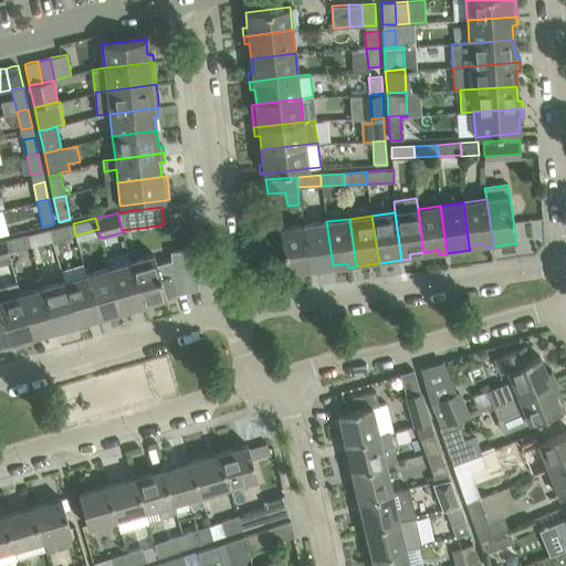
[(304,224),(311,273),(318,272),(318,266),(333,265),(326,221),(304,224)]
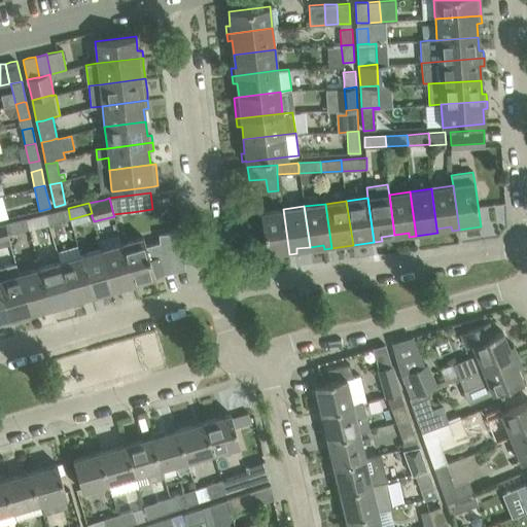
[(63,209),(46,213),(49,224),(66,220),(63,209)]
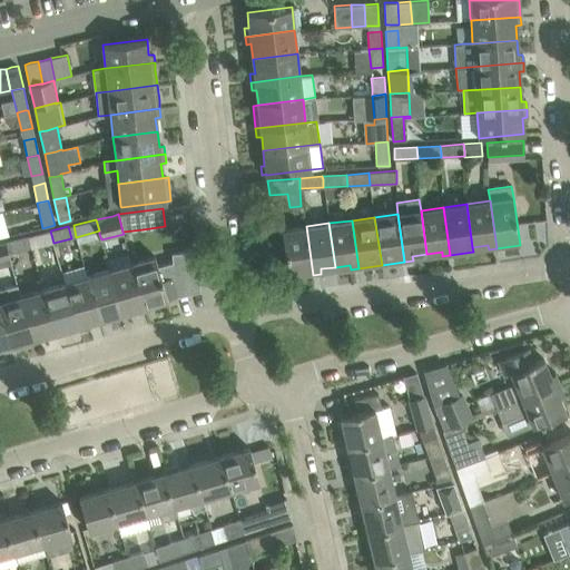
[(305,276),(313,275),(306,226),(282,231),(288,274),(304,272),(305,276)]
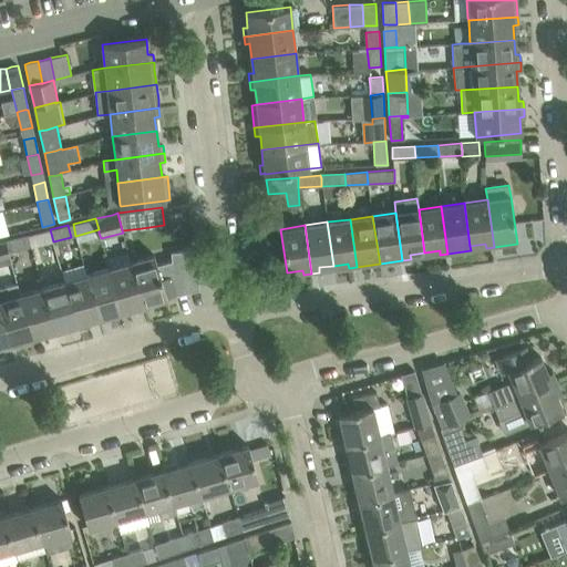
[(50,229),(32,234),(35,246),(53,241),(50,229)]
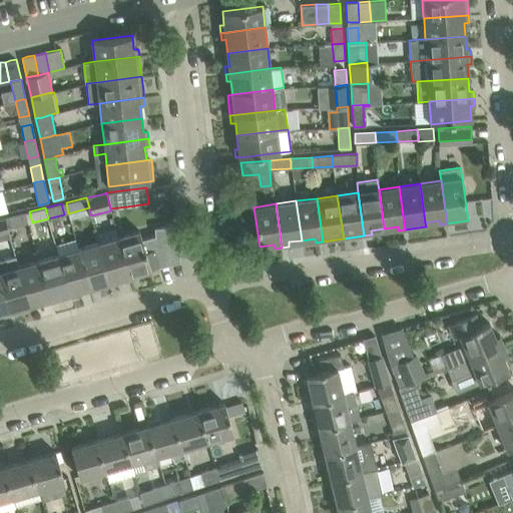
[(20,213),(5,216),(8,228),(23,224),(20,213)]
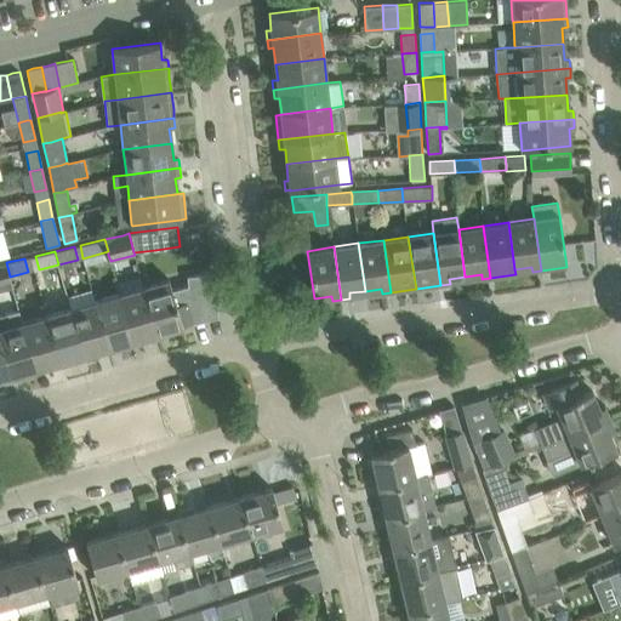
[(146,285),(144,286),(159,339),(167,336),(166,331),(182,326),(182,325),(193,322),(194,323),(218,317),(212,273),(187,275),(188,285),(172,290),(169,279),(146,285)]
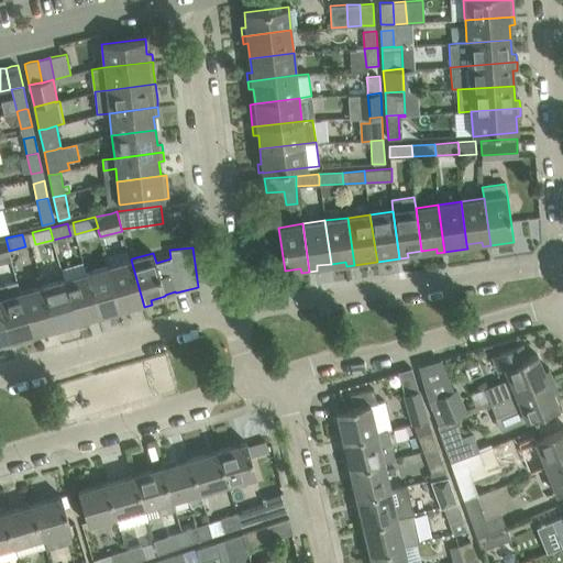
[(122,313),(144,307),(131,260),(109,266),(122,313)]
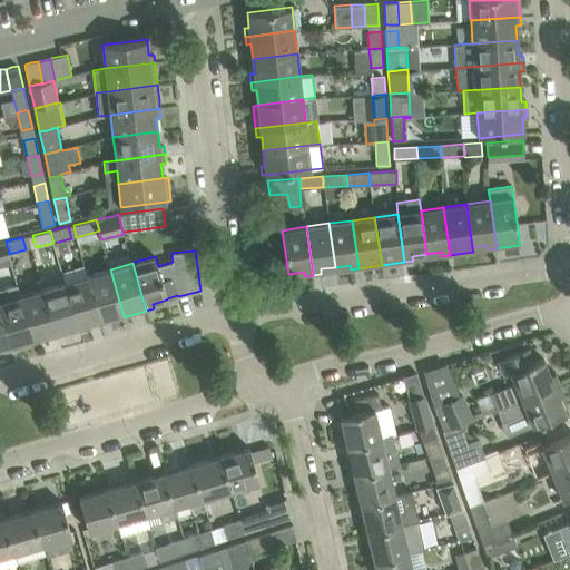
[(110,269),(88,275),(101,323),(124,317),(110,269)]
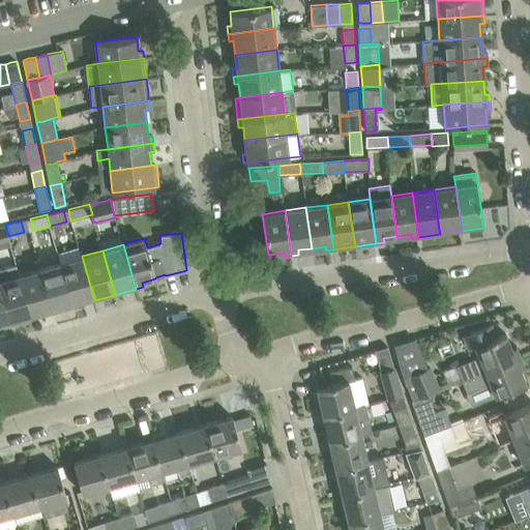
[(82,256),(61,262),(72,302),(85,298),(87,303),(94,300),(82,256)]
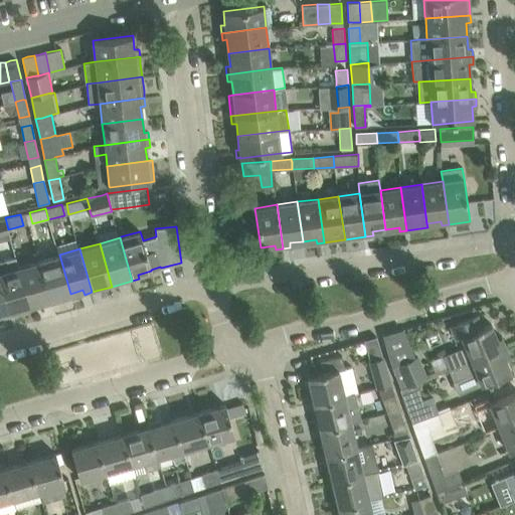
[(59,254),(39,261),(51,304),(58,302),(57,298),(70,294),(59,254)]
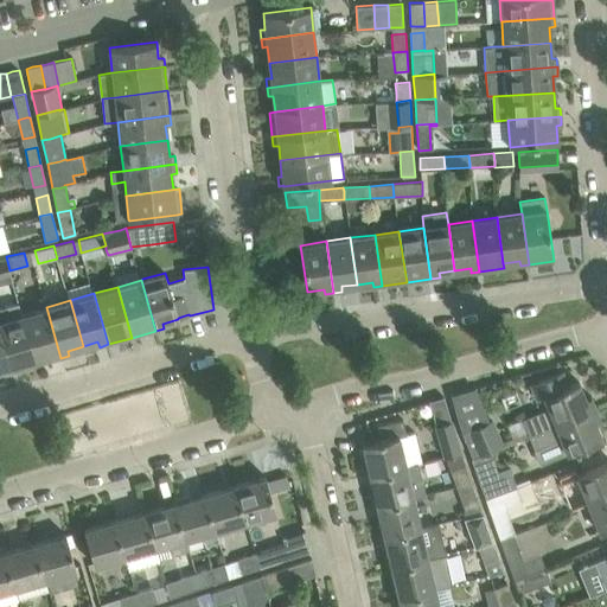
[(20,364),(36,360),(23,314),(21,314),(18,304),(0,308),(0,326),(13,372),(21,370),(20,364)]
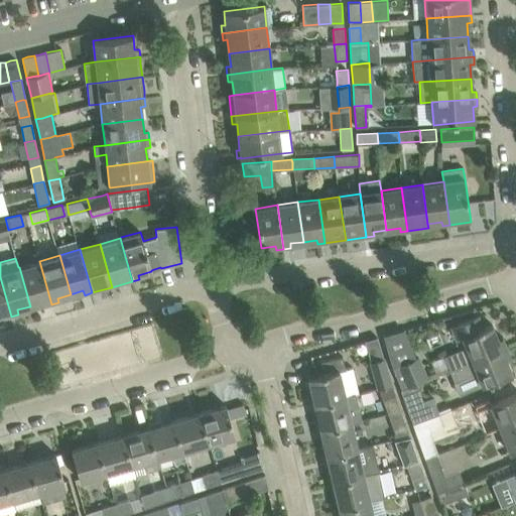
[(44,306),(51,304),(39,261),(19,267),(30,306),(42,302),(44,306)]
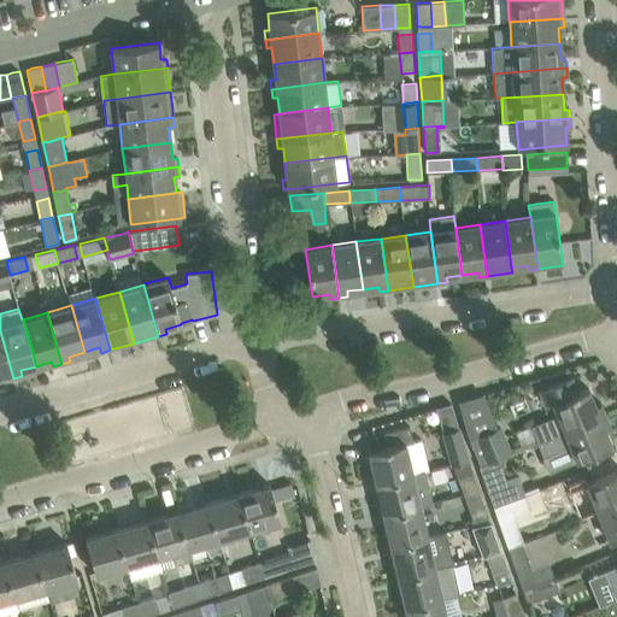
[(5,381),(13,378),(0,331),(0,376),(3,375),(5,381)]
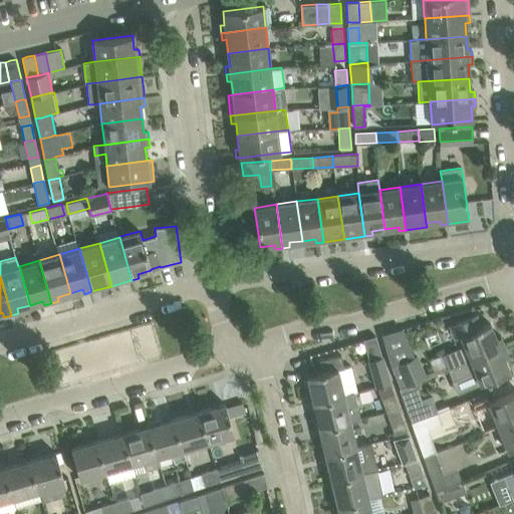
[(442,355),(448,369),(504,345),(500,335),(496,337),(490,323),(481,327),(476,314),(456,323),(465,344),(442,355)]
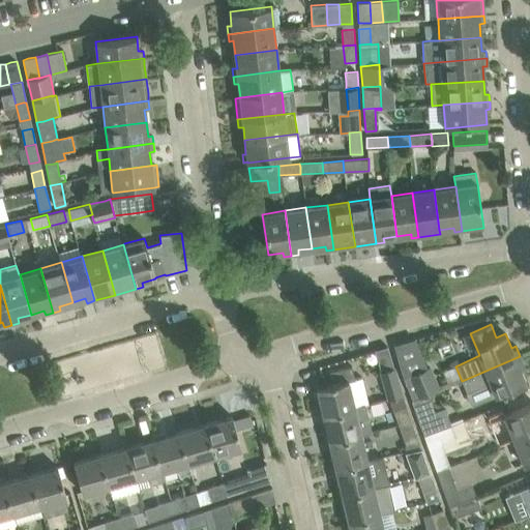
[(411,340),(398,342),(401,365),(414,364),(411,340)]
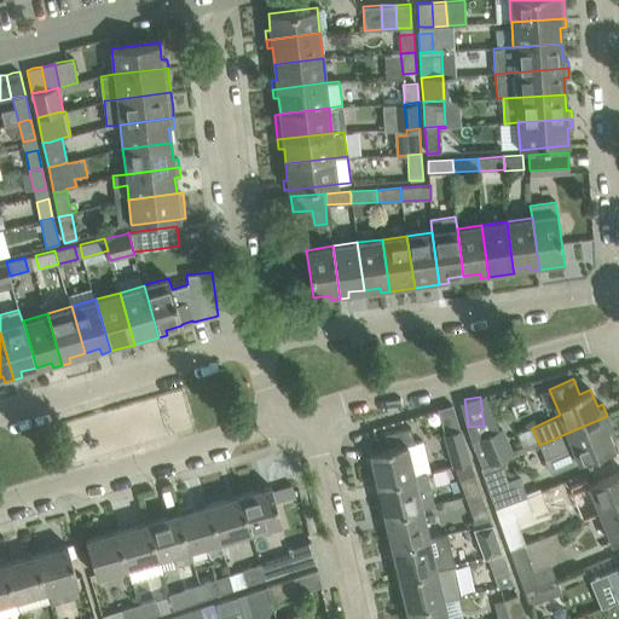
[(607,429),(612,427),(607,416),(539,445),(551,473),(578,461),(591,455),(613,446),(607,429)]
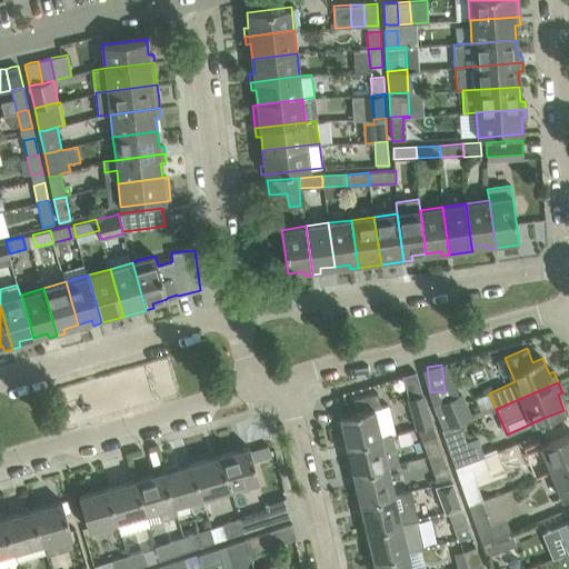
[(340,416),(347,445),(395,435),(396,433),(389,405),(381,407),(378,392),(353,399),(357,411),(340,416)]
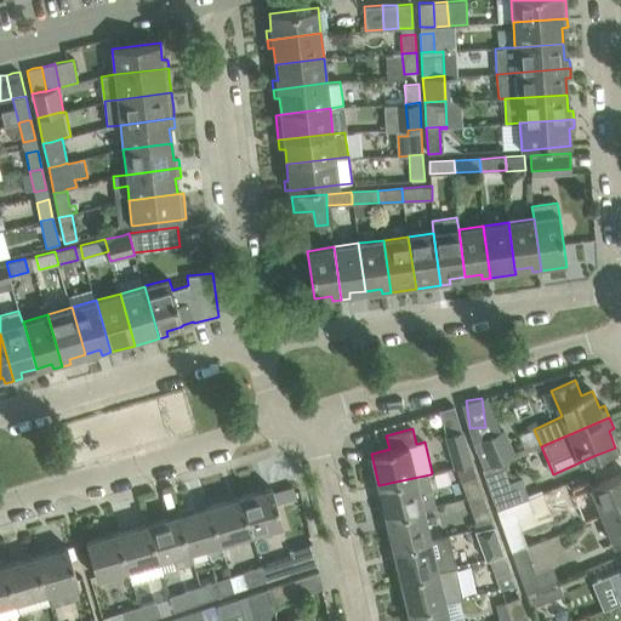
[(446,434),(455,467),(457,467),(472,462),(471,462),(461,431),(446,434)]
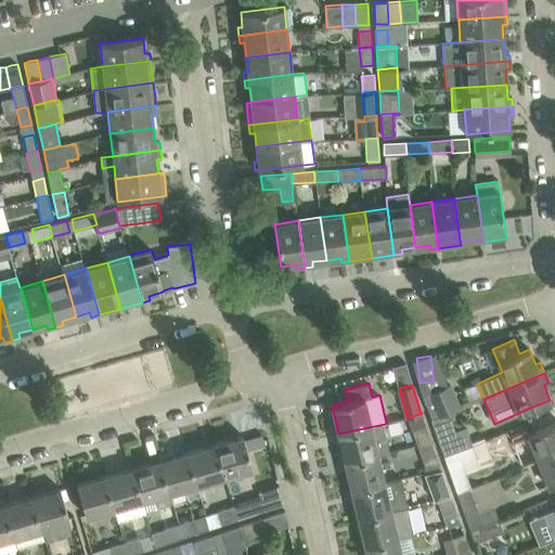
[(430,391),(440,416),(446,414),(446,413),(454,409),(444,386),(430,391)]
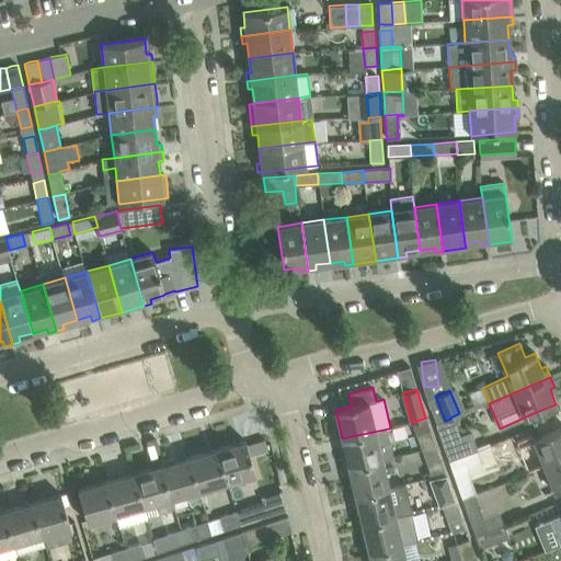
[(446,423),(445,421),(435,396),(427,399),(437,423),(439,426),(446,423)]
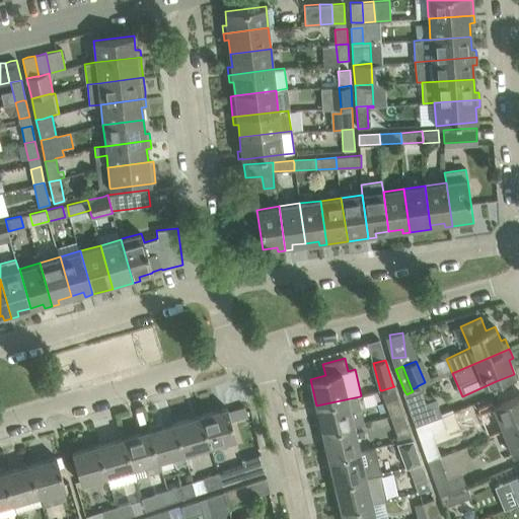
[(406,394),(404,391),(402,392),(415,426),(442,416),(436,398),(423,403),(417,387),(412,389),(413,391),(406,394)]
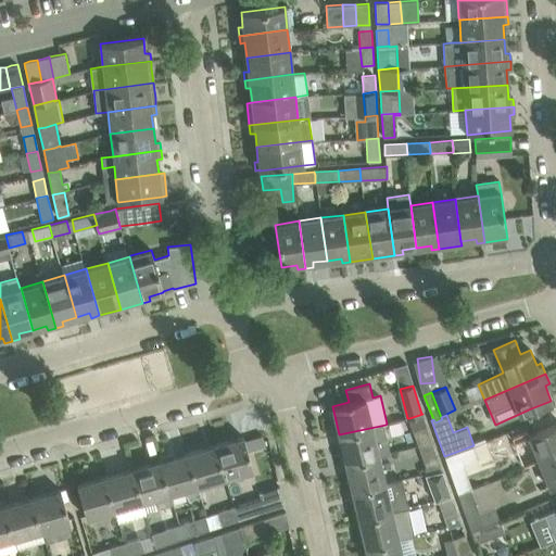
[(525,467),(539,462),(555,453),(555,424),(528,436),(515,441),(525,467)]
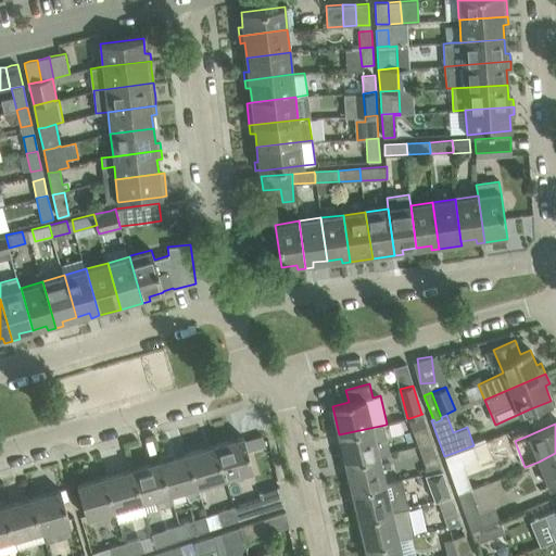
[(386,425),(339,434),(345,463),(378,455),(392,452),(386,425)]
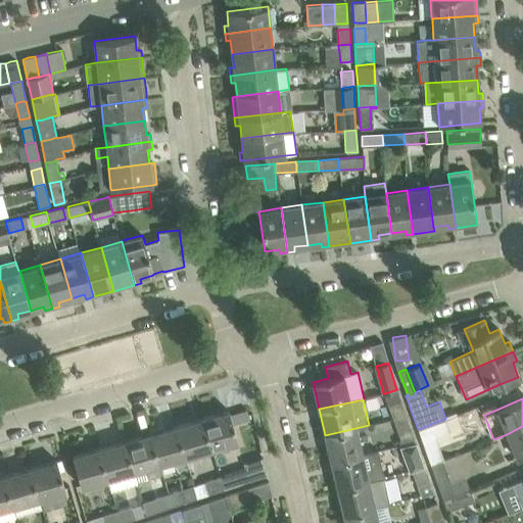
[(393,419),(406,415),(400,400),(389,405),(393,419)]
